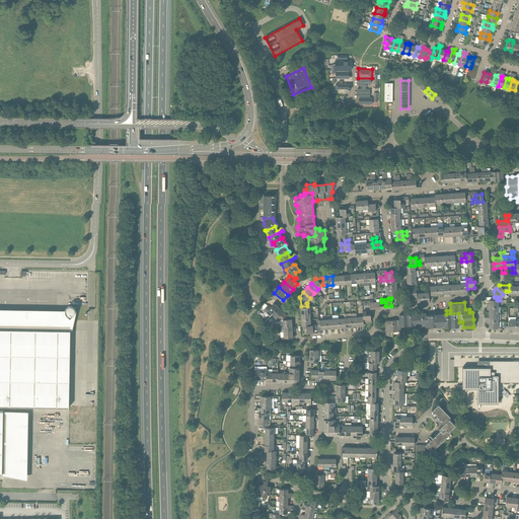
[(268,310),(273,314),(279,307),(274,303),(270,307),(268,305),(264,310),(266,312),(268,310)]
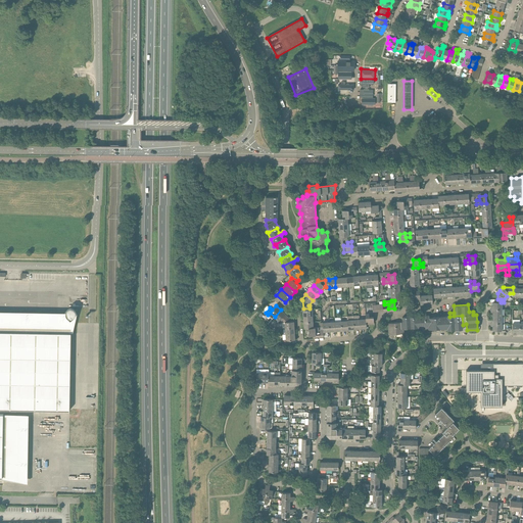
[(280,320),(280,321),(285,315),(285,314),(281,310),(275,317),(279,321),(280,320)]
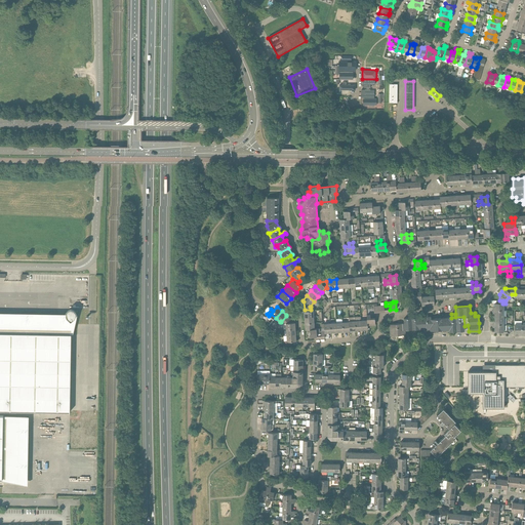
[(367,320),(368,325),(375,325),(375,318),(370,319),(370,315),(367,315),(367,320)]
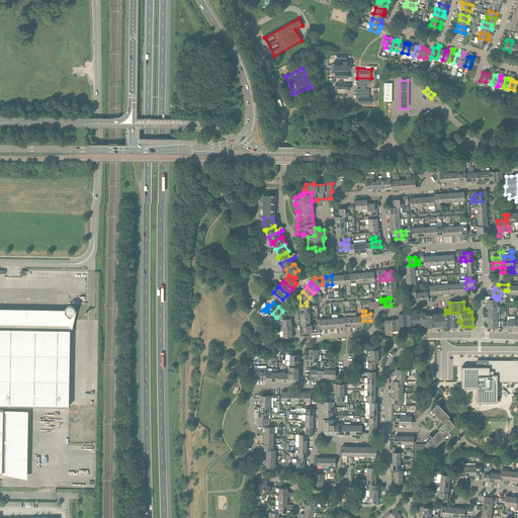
[(282,325),(291,325),(291,319),(290,319),(282,312),(277,318),(279,320),(281,319),(282,325)]
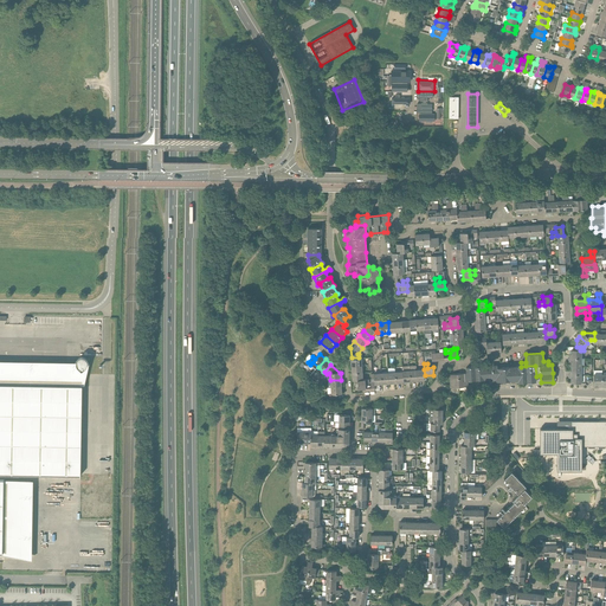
[(502,381),(501,375),(501,368),(497,368),(497,366),(491,366),(492,379),(492,382),(502,381)]
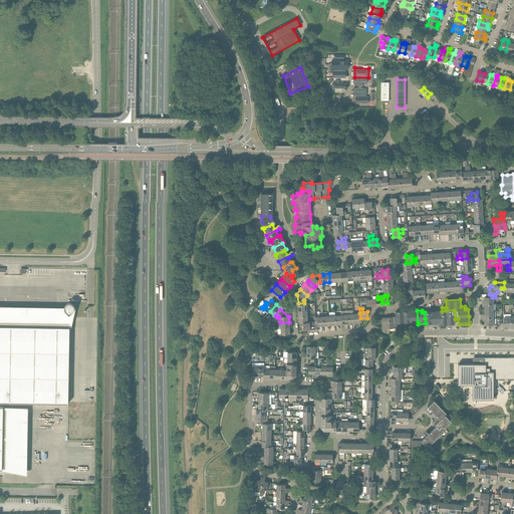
[(440,324),(447,324),(446,310),(442,311),(439,311),(440,317),(440,322),(440,324)]
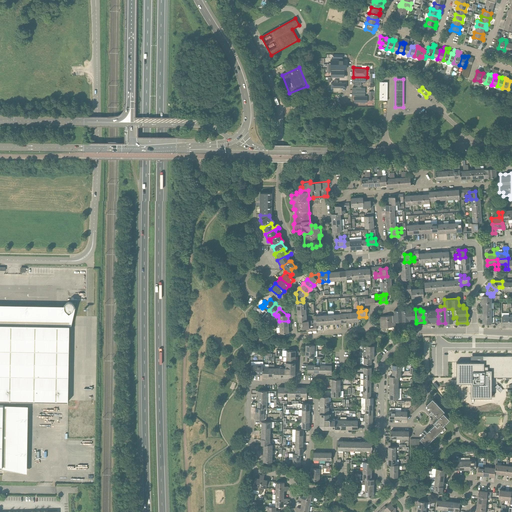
[(453,318),(452,309),(444,309),(445,323),(453,322),(453,318)]
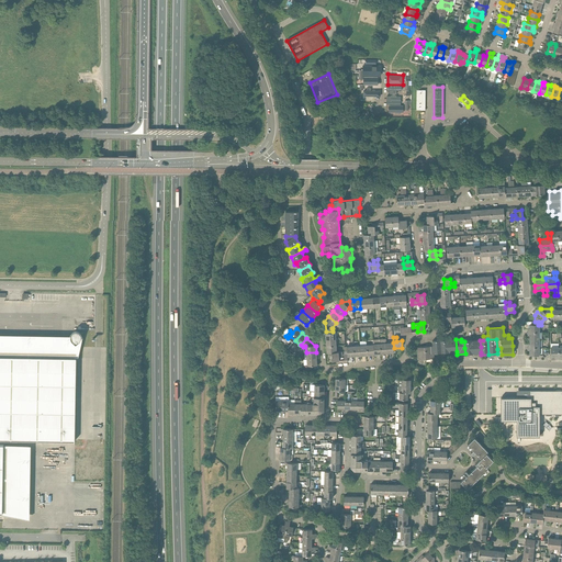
[(434,353),(441,353),(440,340),(433,341),(433,346),(434,353)]
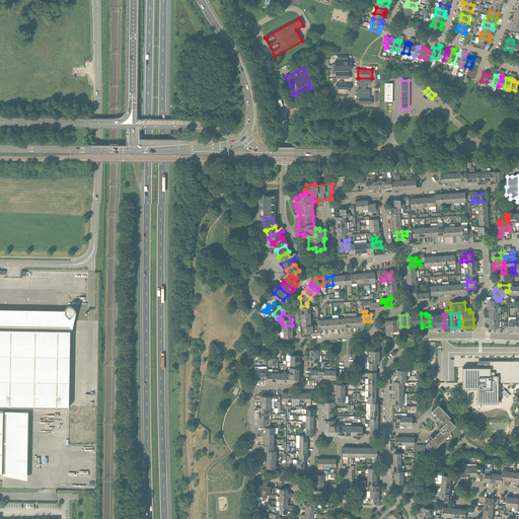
[(408,326),(415,325),(415,314),(406,314),(408,326)]
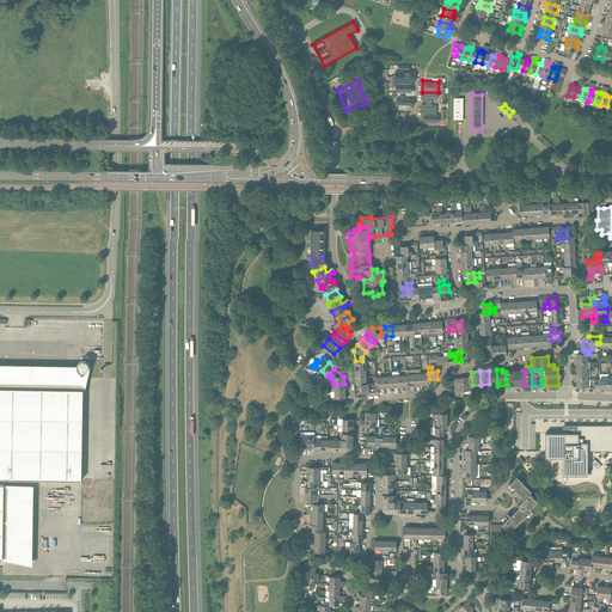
[(472,391),(472,385),(471,377),(463,378),(464,391),(472,391)]
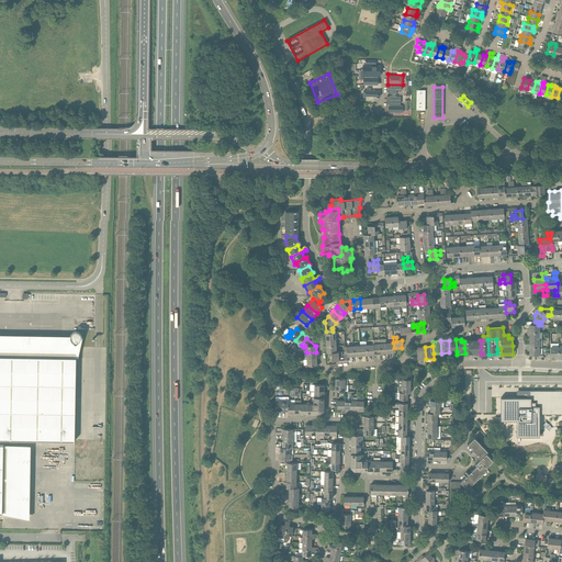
[(418,360),(426,359),(425,347),(417,348),(418,360)]
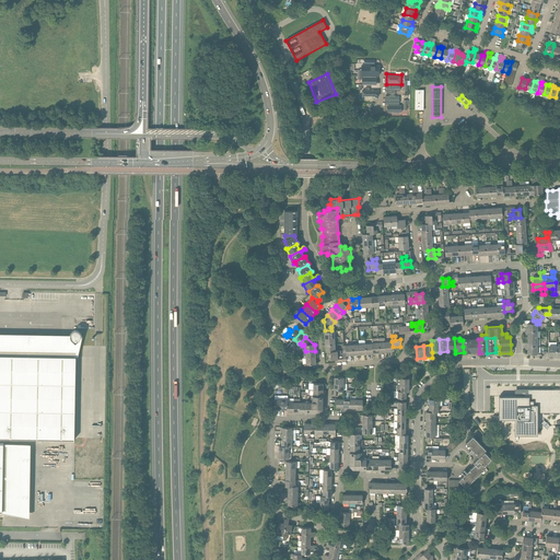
[(0,511),(2,512),(3,444),(0,443),(0,438),(74,440),(76,357),(60,357),(60,351),(55,351),(55,357),(16,357),(16,350),(12,350),(12,356),(0,356),(0,511)]
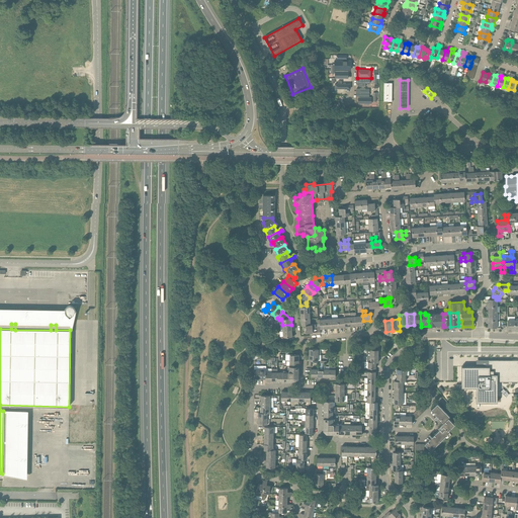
[(313,333),(313,328),(316,328),(316,324),(311,325),(306,325),(306,333),(313,333)]
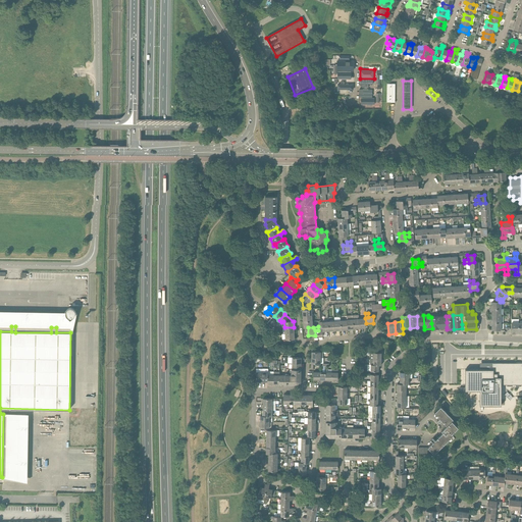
[(282,340),(282,344),(290,344),(289,340),(295,340),(294,333),(284,334),(285,340),(282,340)]
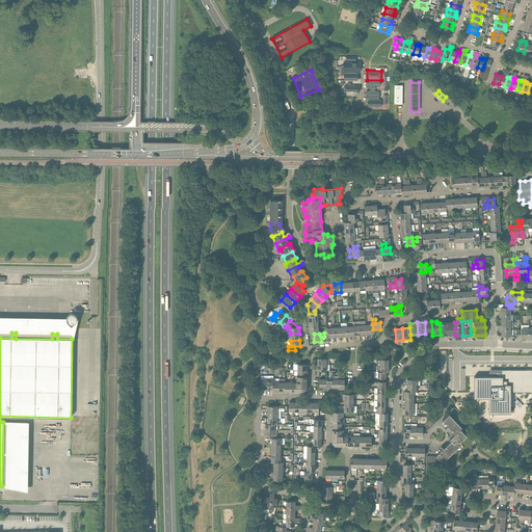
[(474,376),(474,398),(488,398),(488,414),(511,414),(511,393),(516,393),(516,394),(522,394),(522,393),(526,393),(526,394),(531,394),(531,393),(531,392),(531,369),(489,370),(489,374),(498,374),(498,376),(474,376)]
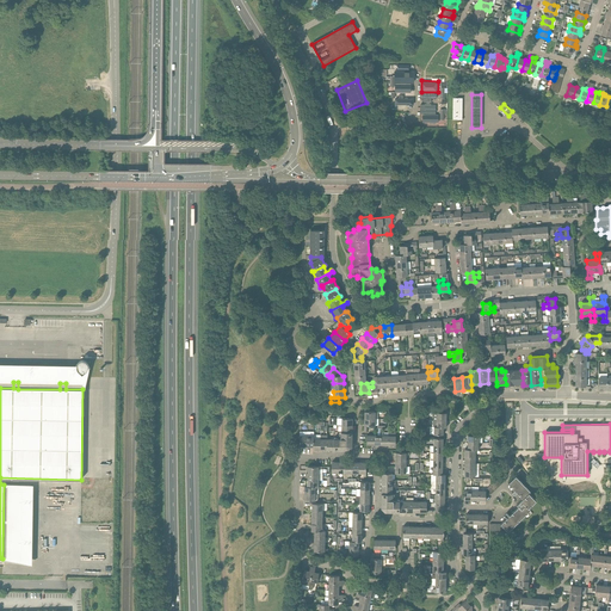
[(349,450),(351,449),(352,446),(352,432),(341,432),(341,438),(340,438),(340,439),(334,439),(333,450),(349,450)]
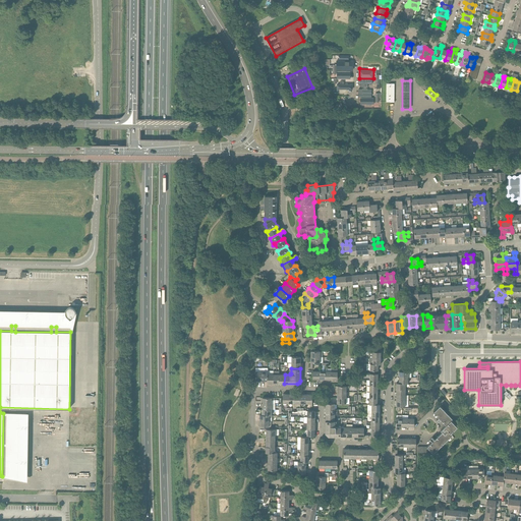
[(433,453),(440,447),(445,442),(453,435),(451,432),(457,426),(451,420),(453,419),(447,412),(440,406),(433,412),(439,417),(437,420),(438,421),(439,422),(441,419),(446,425),(445,426),(441,430),(443,431),(439,436),(435,440),(432,438),(431,439),(430,440),(432,442),(426,447),(429,450),(433,453)]
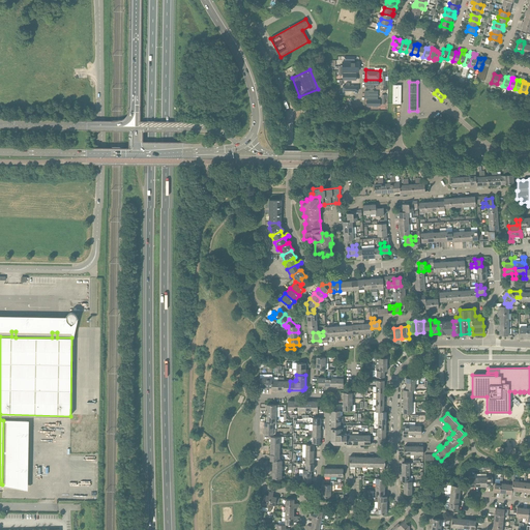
[(347,444),(347,435),(342,434),(342,435),(341,434),(341,429),(335,429),(331,428),(330,441),(334,444),(347,444)]
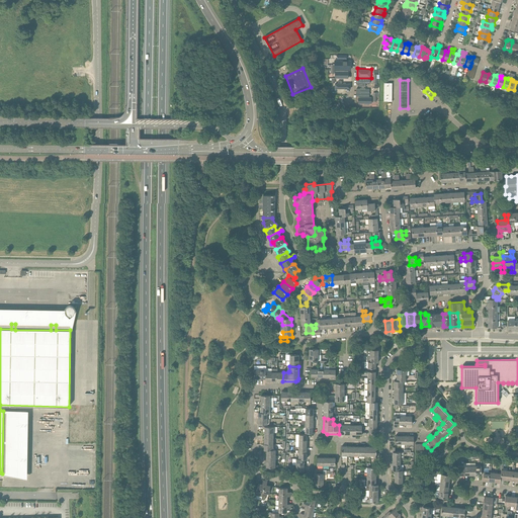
[(15,477),(28,477),(27,449),(28,448),(28,446),(20,446),(20,452),(17,452),(17,457),(14,458),(14,462),(15,462),(15,477)]
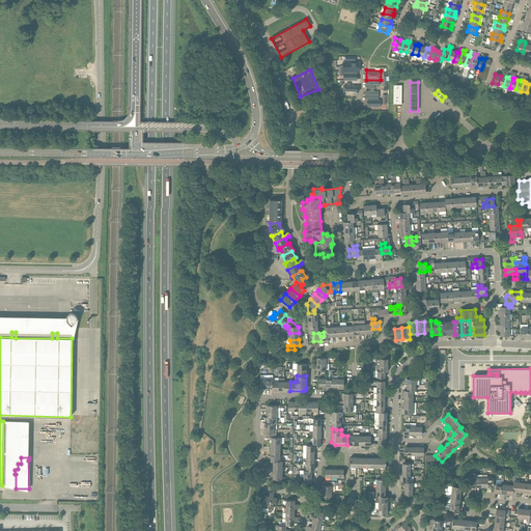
[(495,493),(501,494),(502,484),(503,481),(501,481),(501,484),(496,483),(495,493)]
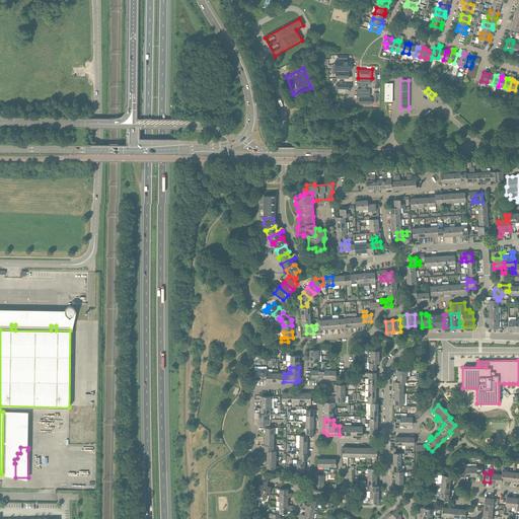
[(256,497),(263,498),(266,482),(264,482),(263,486),(258,485),(256,497)]
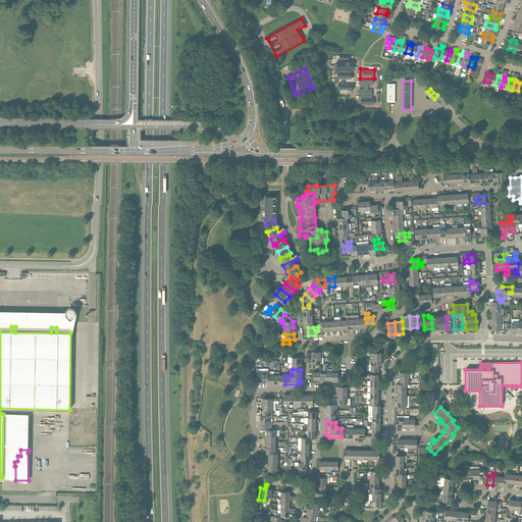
[(268,498),(271,499),(272,489),(268,488),(269,485),(267,484),(264,501),(264,503),(267,504),(268,498)]
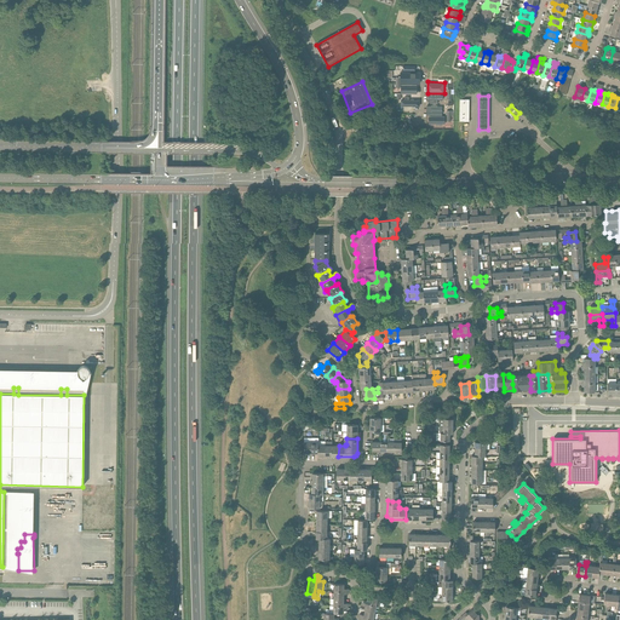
[(365,610),(374,613),(377,606),(362,603),(361,606),(366,607),(365,610)]
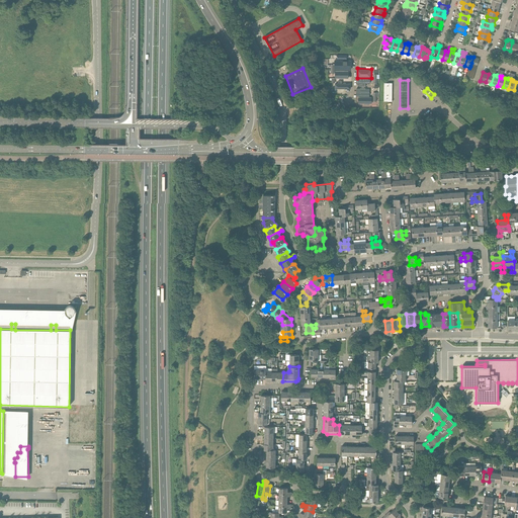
[(400,517),(401,514),(399,514),(395,509),(390,514),(389,513),(384,517),(385,517),(387,517),(389,517),(400,517)]
